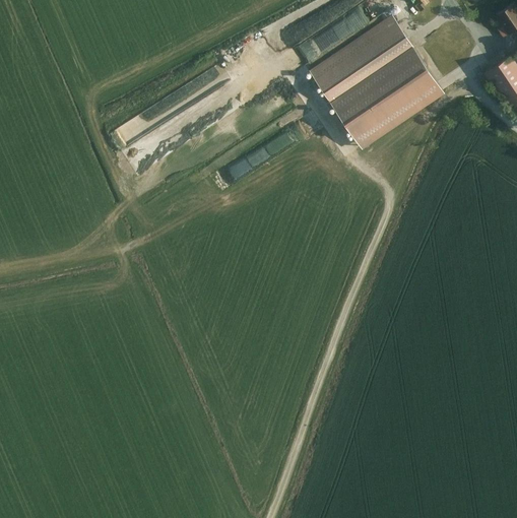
[(507,35),(516,27),(516,7),(514,3),(495,16),(507,35)]
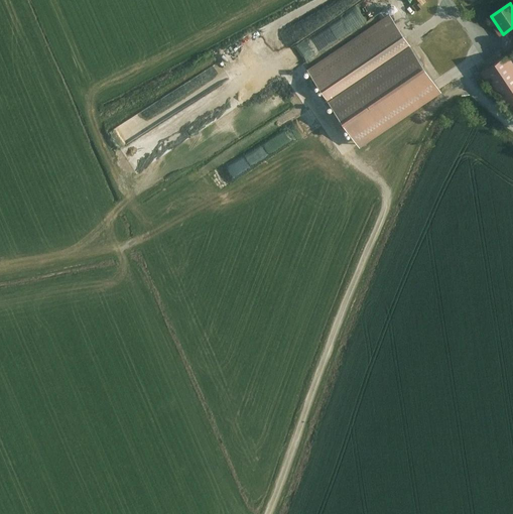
[(378,14),(361,25),(365,30),(381,18),(378,14)]
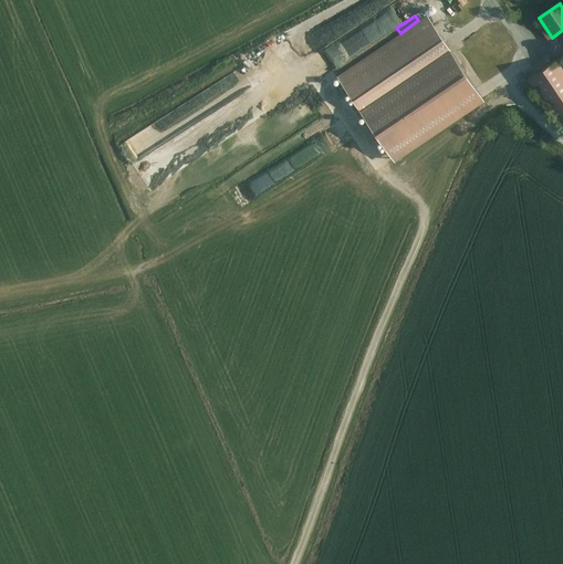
[(394,163),(483,102),(425,17),(335,77),(394,163)]
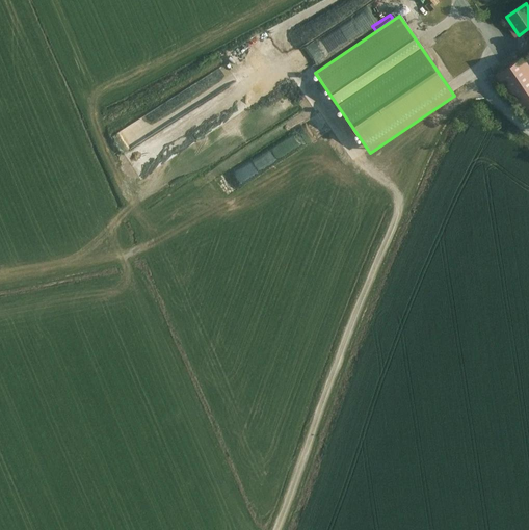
[(265,37),(249,45),(257,61),(272,55),(265,37)]
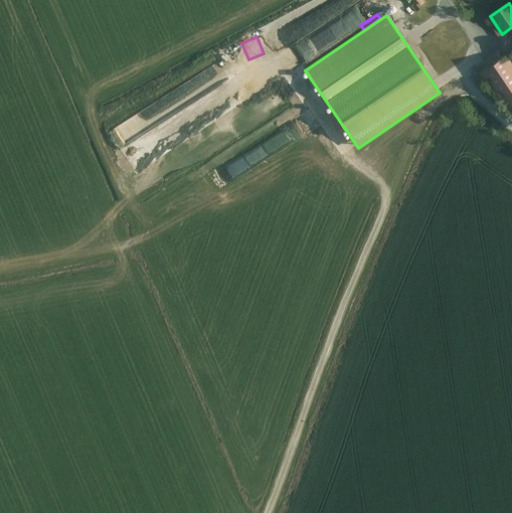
[(511,98),(511,44),(478,69),(503,105),(511,98)]
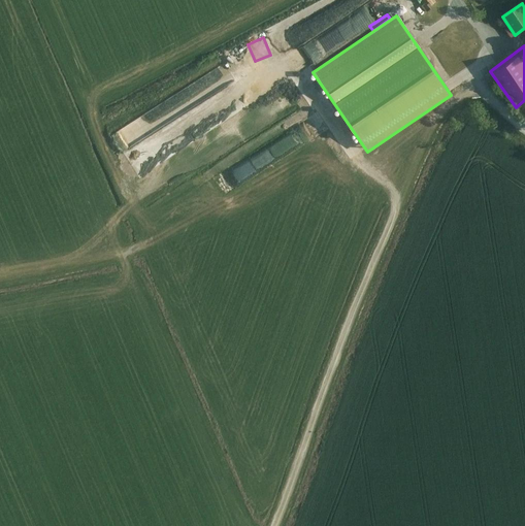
[(129,124),(110,135),(121,154),(139,142),(129,124)]
